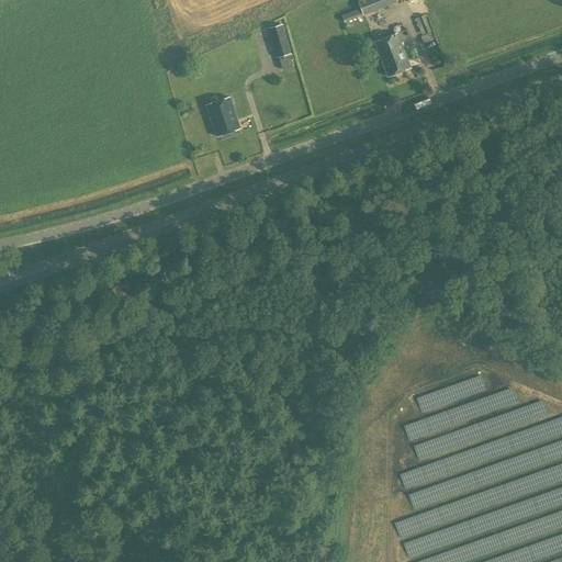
[(397,1),(396,0),(357,0),(363,15),(397,1)]
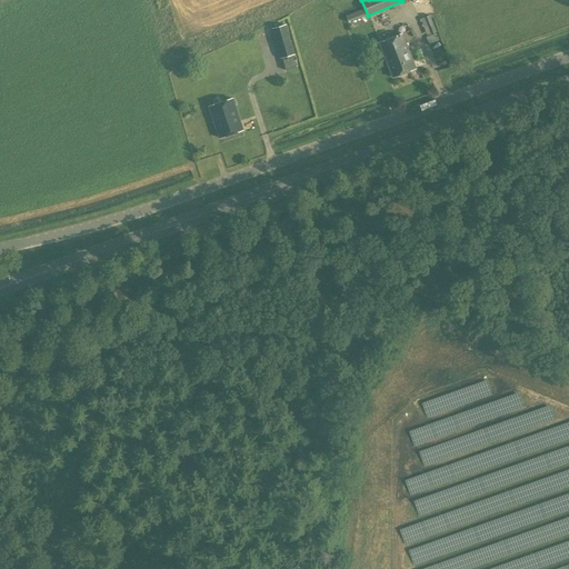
[(348,23),(365,17),(362,9),(346,16),(348,23)]
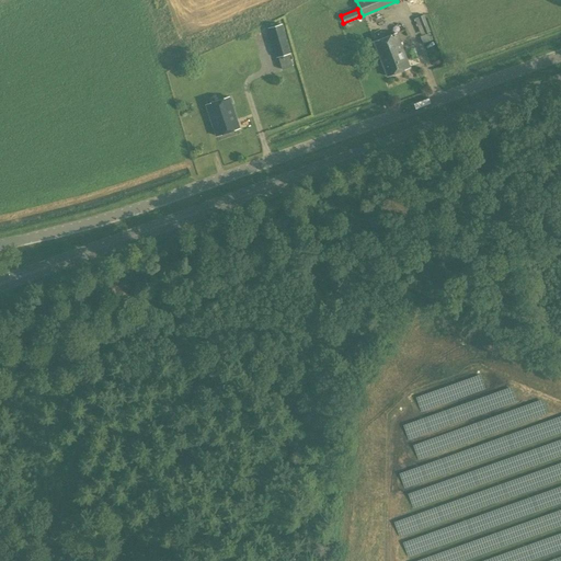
[(414,19),(421,35),(430,32),(424,15),(414,19)]
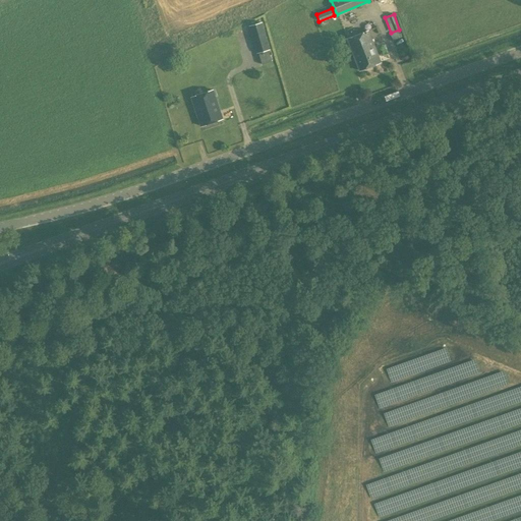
[(248,26),(256,54),(258,53),(262,64),(271,61),(268,50),(269,50),(262,22),(248,26)]
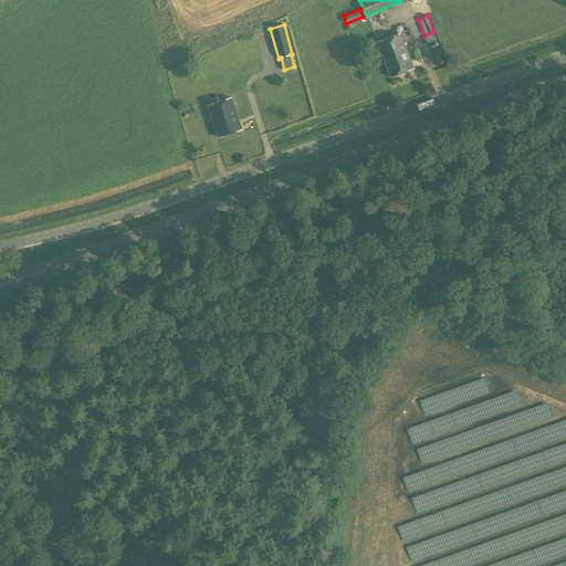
[(427,44),(437,40),(433,33),(423,37),(427,44)]
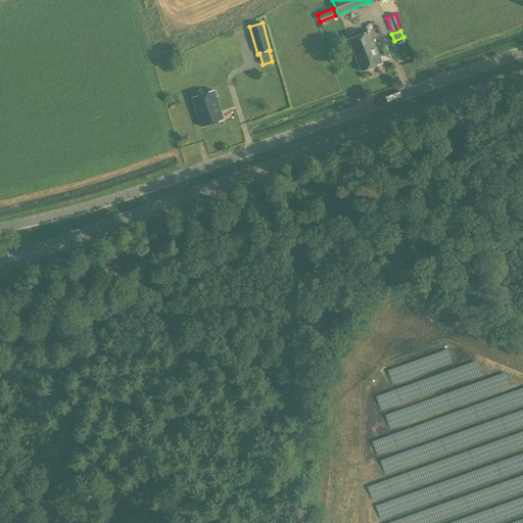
[(370,32),(348,40),(361,72),(382,63),(370,32)]
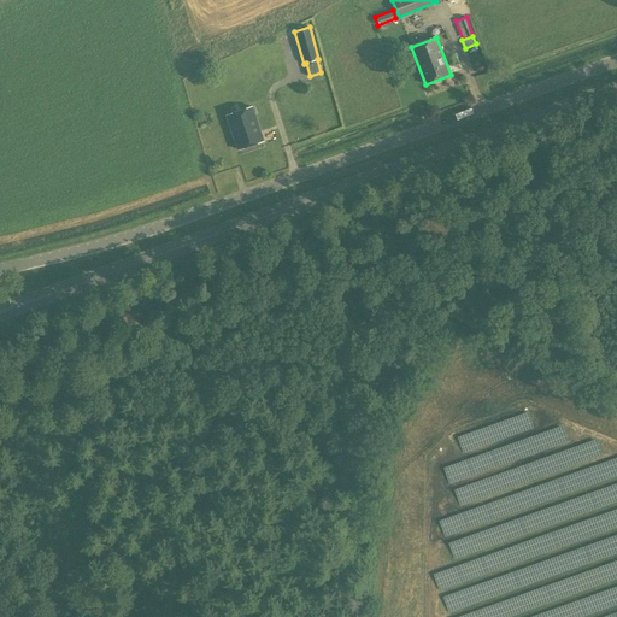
[(238,150),(263,141),(252,107),(227,116),(238,150)]
